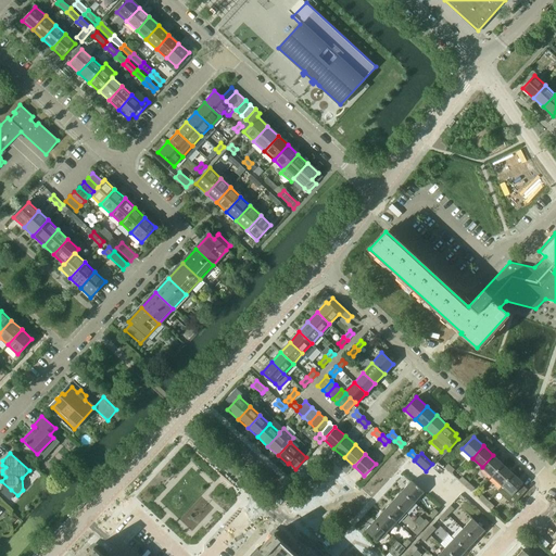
[(482,467),(492,476),(503,464),(493,455),(482,467)]
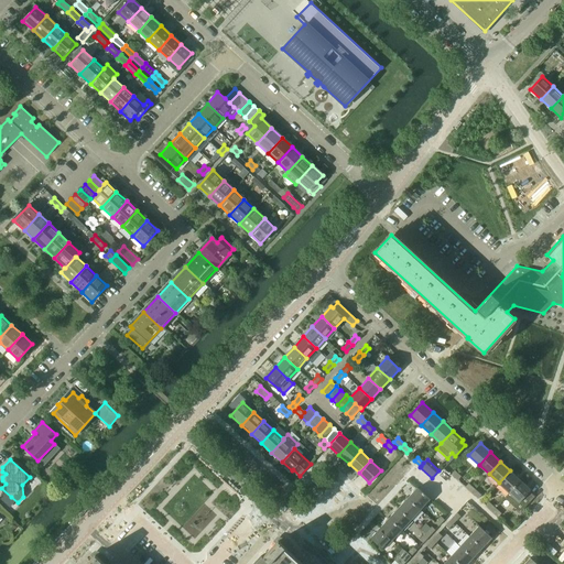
[(461,476),(455,470),(451,474),(457,480),(461,476)]
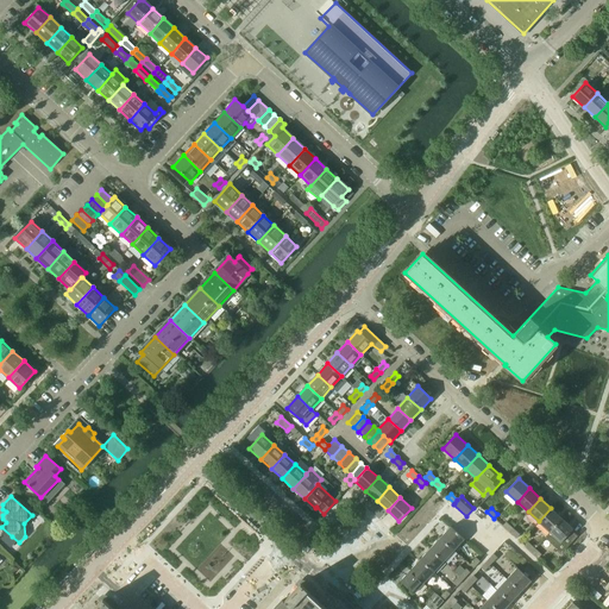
[(539,521),(551,532),(563,519),(551,508),(539,521)]
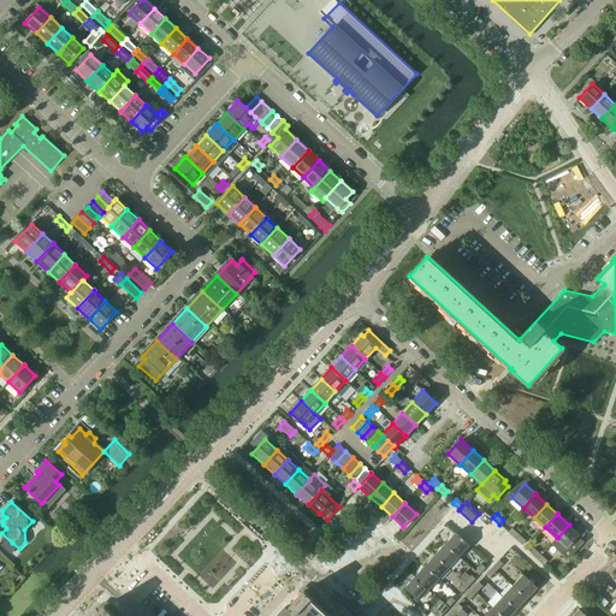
[(557,538),(551,544),(568,560),(584,543),(578,537),(580,534),(569,525),(557,538)]
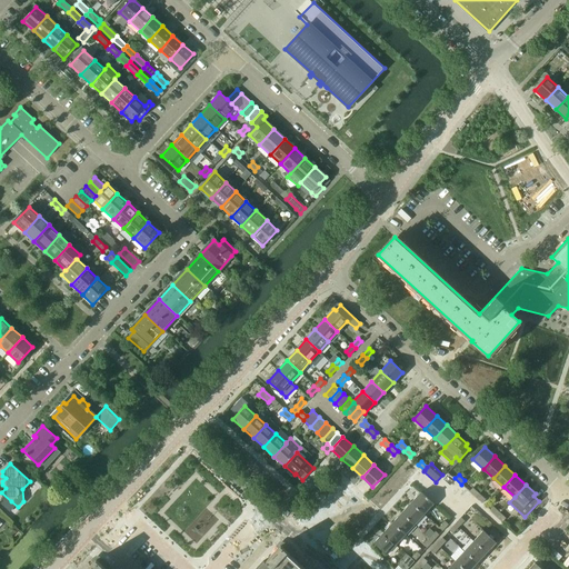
[(476,498),(479,493),(472,488),(469,491),(476,498)]
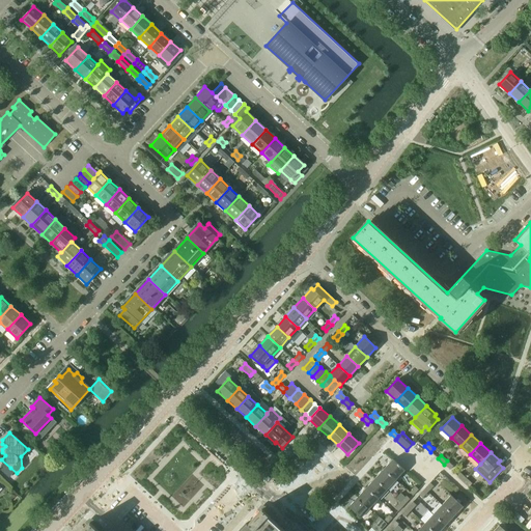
[(384,469),(396,479),(404,470),(393,458),(384,469)]
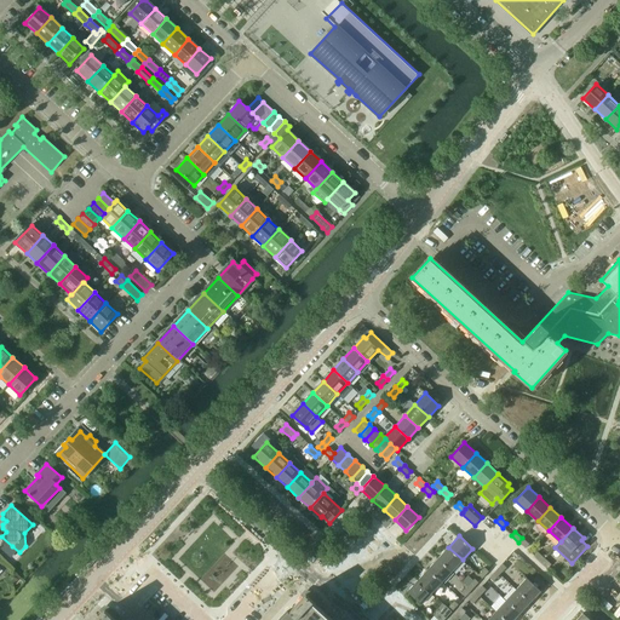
[(529,544),(522,538),(518,543),(526,549),(529,544)]
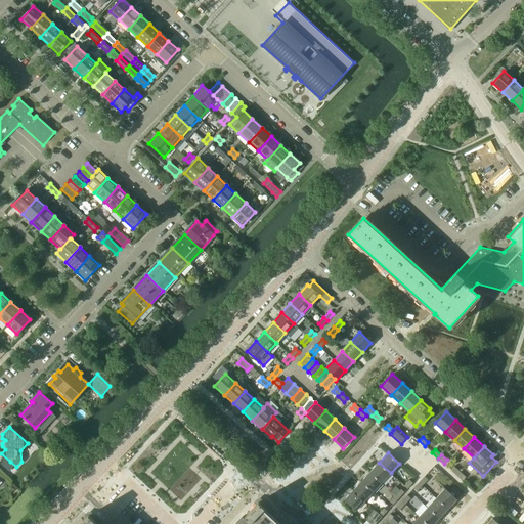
[(379,463),(370,472),(382,482),(391,473),(379,463)]
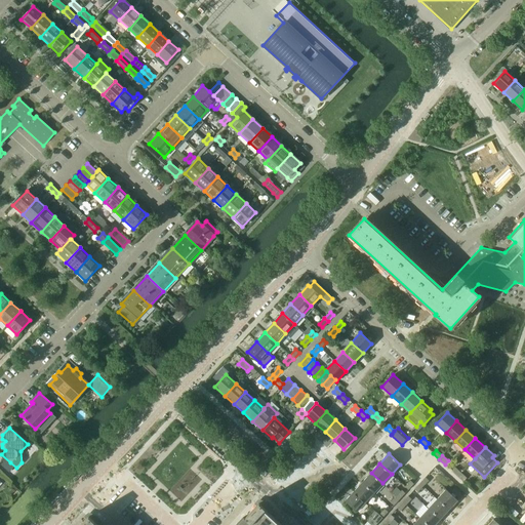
[(451,471),(457,476),(460,473),(454,467),(451,471)]
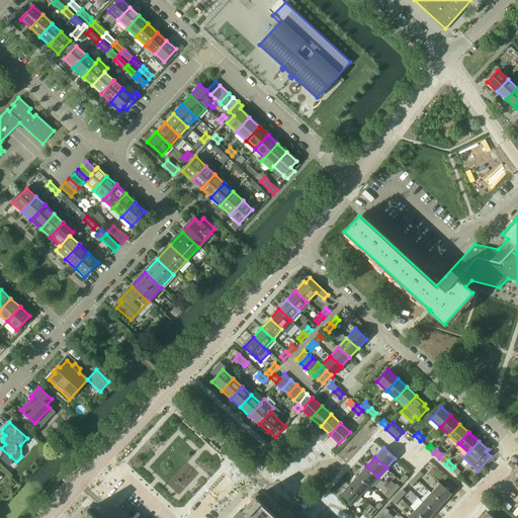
[(366,466),(358,476),(369,486),(377,477),(366,466)]
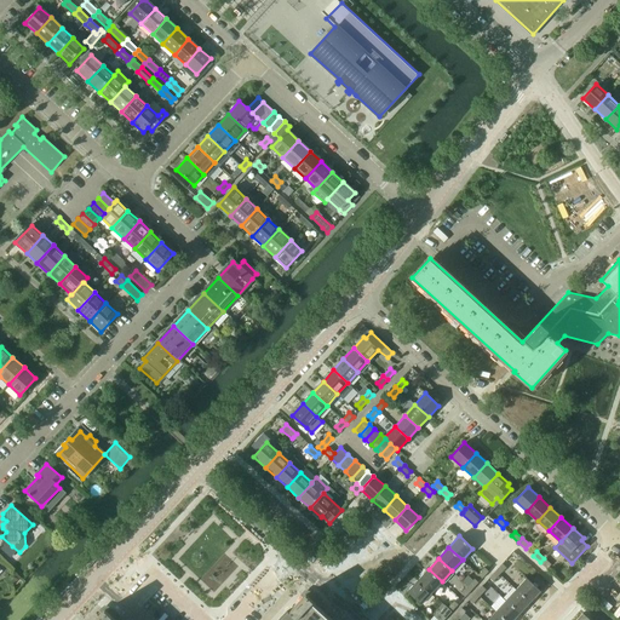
[(544,558),(540,562),(547,569),(551,564),(544,558)]
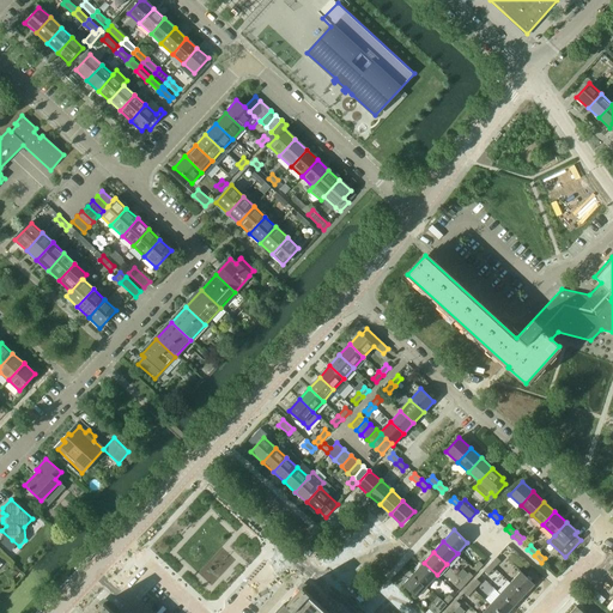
[(490,564),(495,568),(501,560),(496,557),(490,564)]
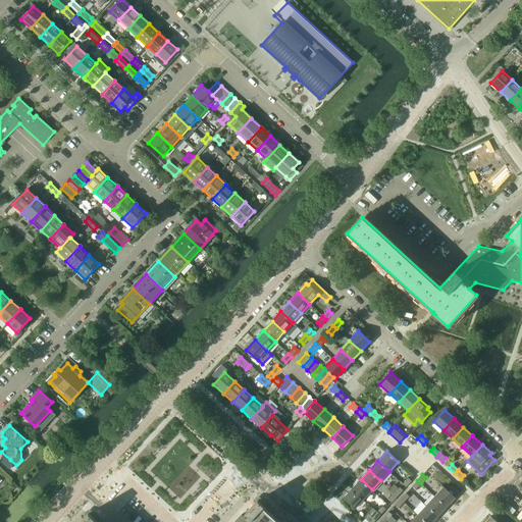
[(411,481),(409,479),(408,478),(403,484),(406,487),(411,481)]
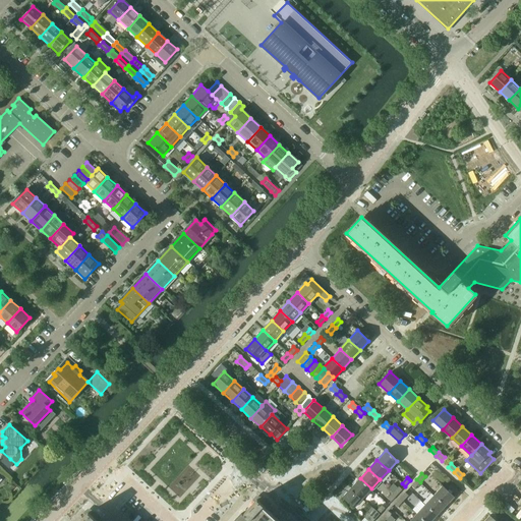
[(360,478),(351,487),(363,499),(371,488),(360,478)]
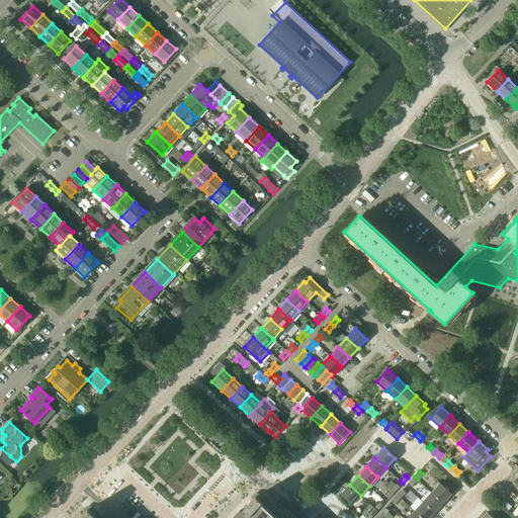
[(418,480),(414,477),(409,483),(412,486),(418,480)]
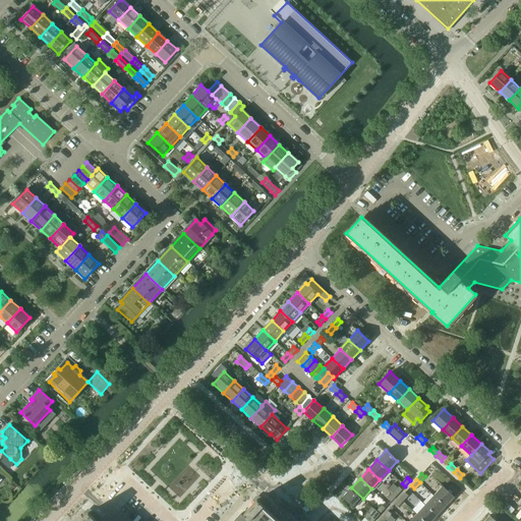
[(443,485),(435,496),(446,506),(455,497),(443,485)]
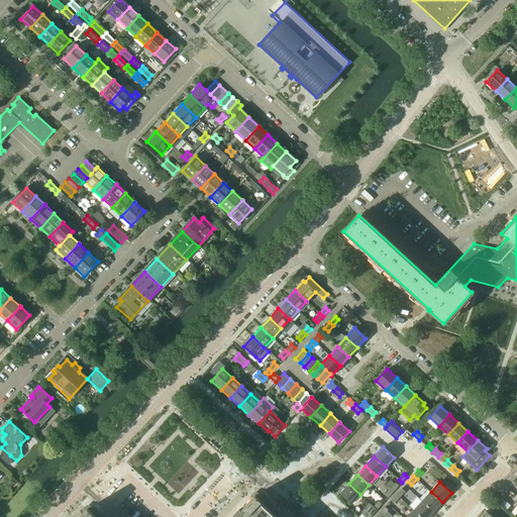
[(395,483),(390,488),(394,492),(399,486),(395,483)]
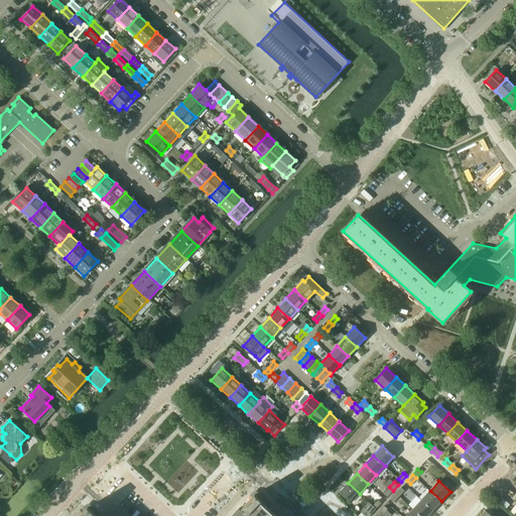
[(360,494),(348,483),(340,492),(351,503),(360,494)]
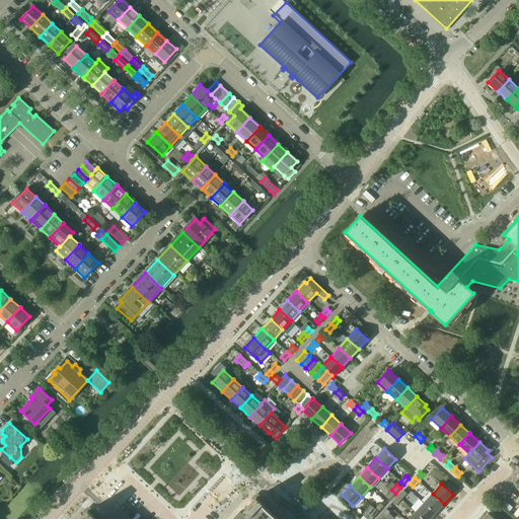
[(395,494),(391,490),(386,496),(389,500),(395,494)]
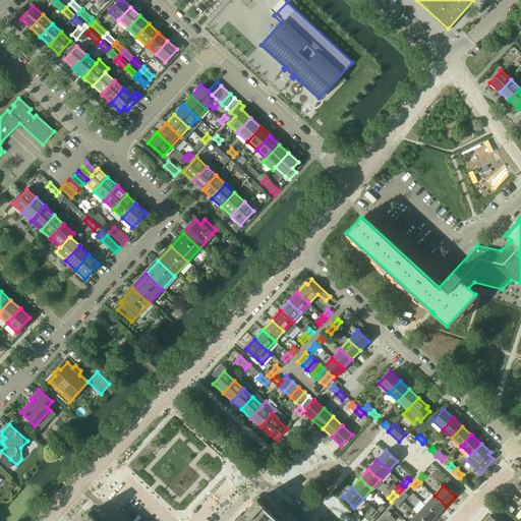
[(405,491),(400,498),(403,501),(408,495),(405,491)]
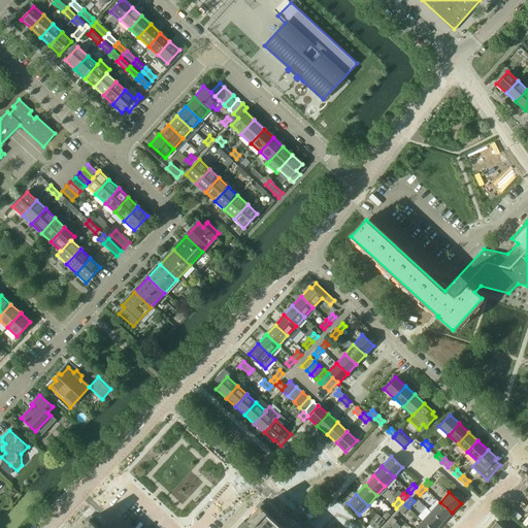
[(440,502),(431,512),(443,522),(452,513),(440,502)]
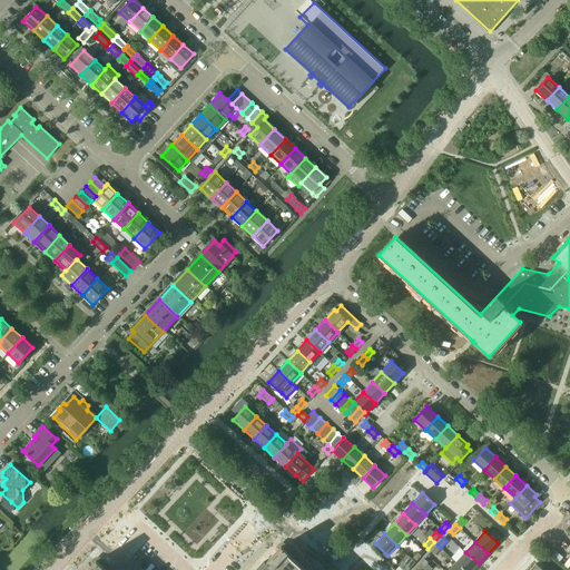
[(441,548),(438,544),(431,551),(435,556),(441,548)]
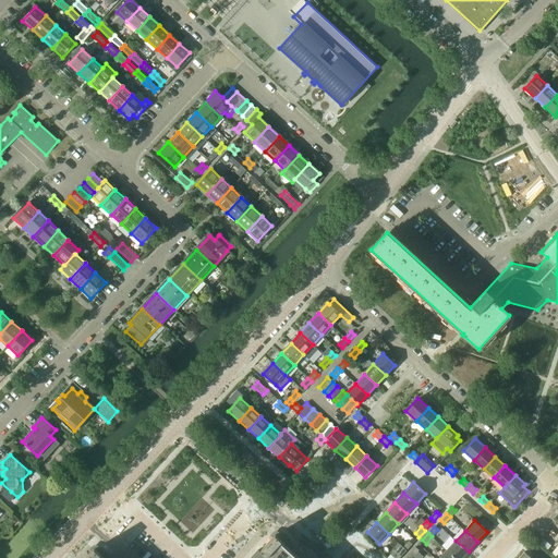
[(300,557),(276,535),(259,552),(258,550),(251,557),(300,557)]
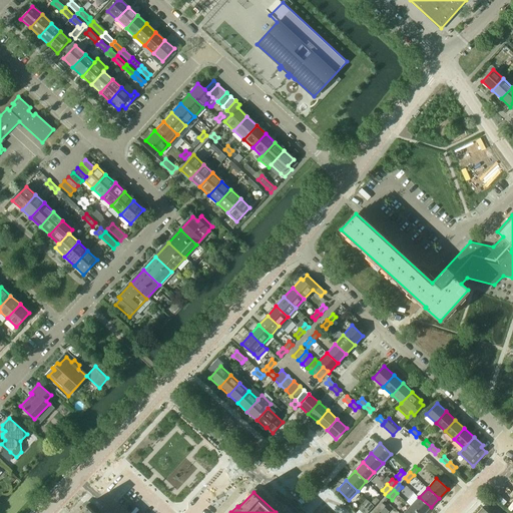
[(376,497),(371,503),(374,506),(379,500),(376,497)]
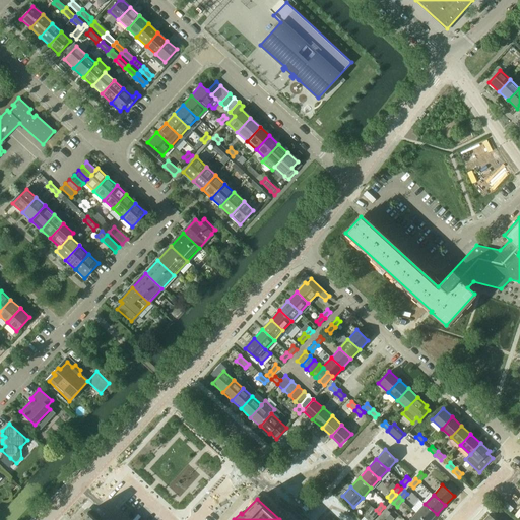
[(425,504),(416,513),(425,519),(431,519),(437,514),(425,504)]
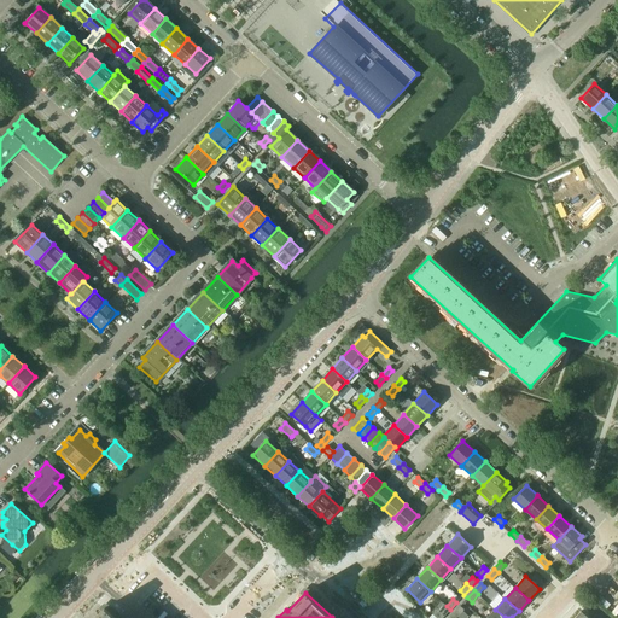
[(443,602),(432,614),(436,617),(442,617),(444,617),(450,610),(447,606),(443,602)]
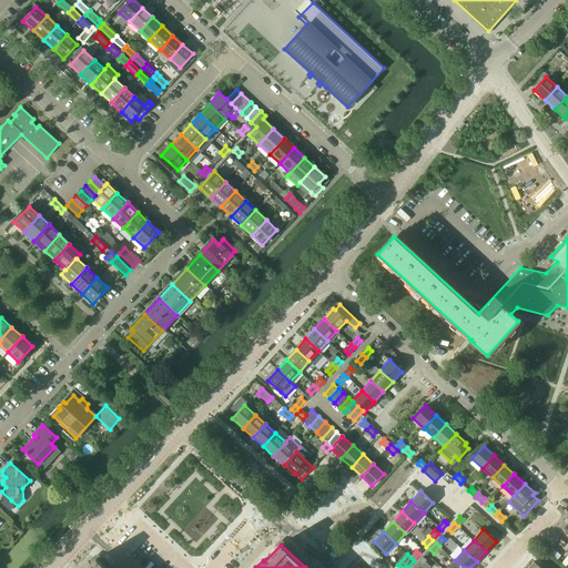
[(423,557),(417,563),(422,566),(427,560),(423,557)]
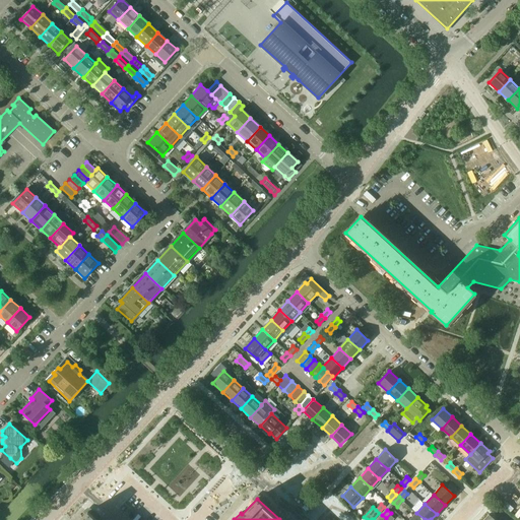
[(98,519),(88,511),(79,519),(98,519)]
